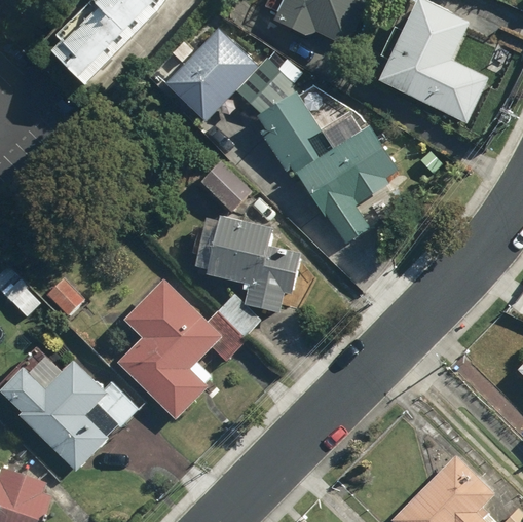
[(100,0),(49,53),(87,88),(171,0),(100,0)]
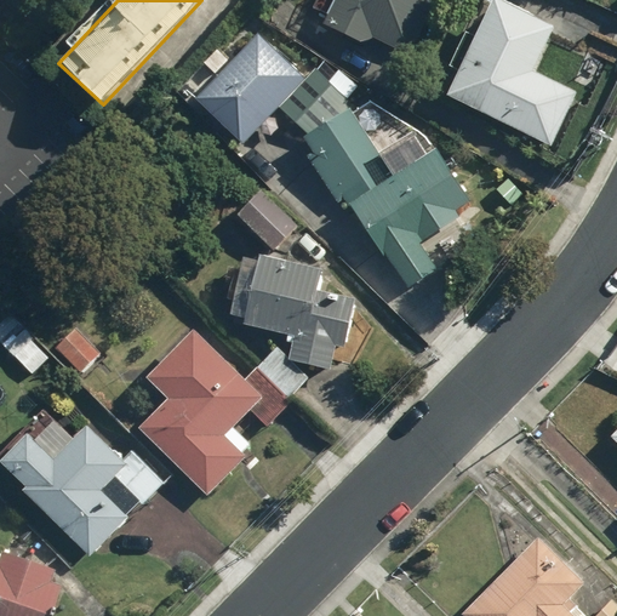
[(409,52),(432,0),(313,0),(312,3),(327,10),(323,21),(367,41),(371,35),(409,52)]
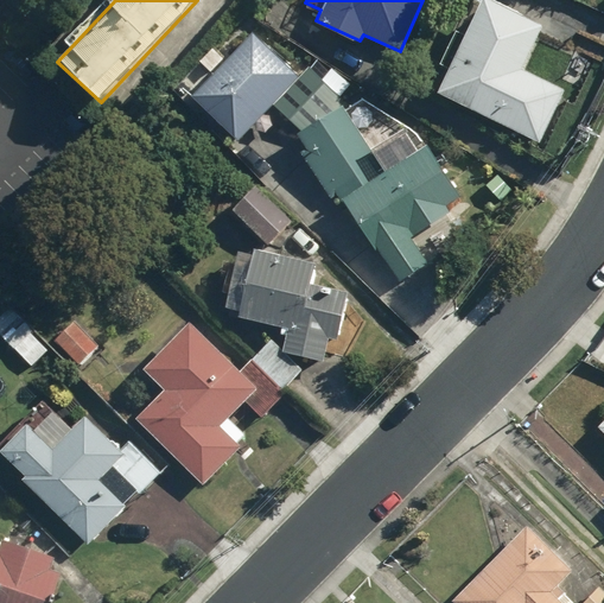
[(545,24),(490,0),(483,0),(443,93),(540,134),(561,87),(525,70),(545,24)]
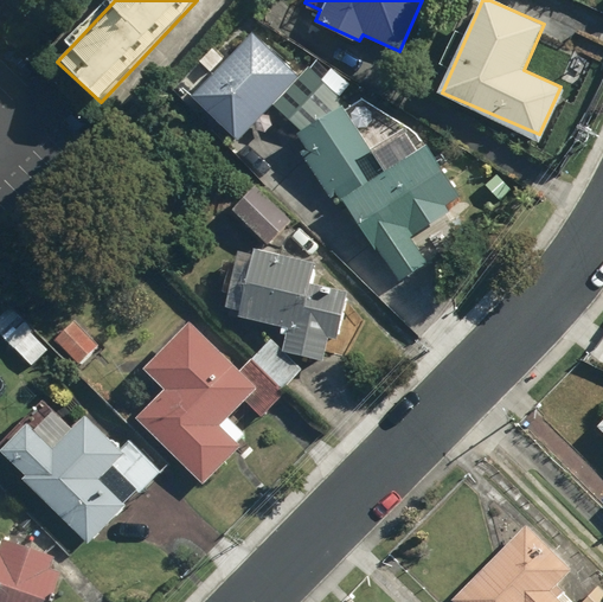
[(198,59),(211,72),(188,94),(237,142),(300,79),(251,32),(225,58),(212,45),(198,59)]
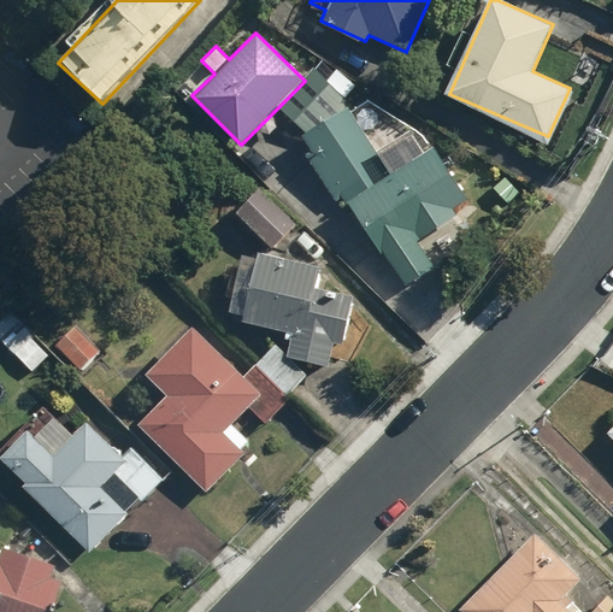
[(384,162),(345,106),(300,139),(404,283),(432,263),(416,239),(470,200),(422,134),(384,162)]
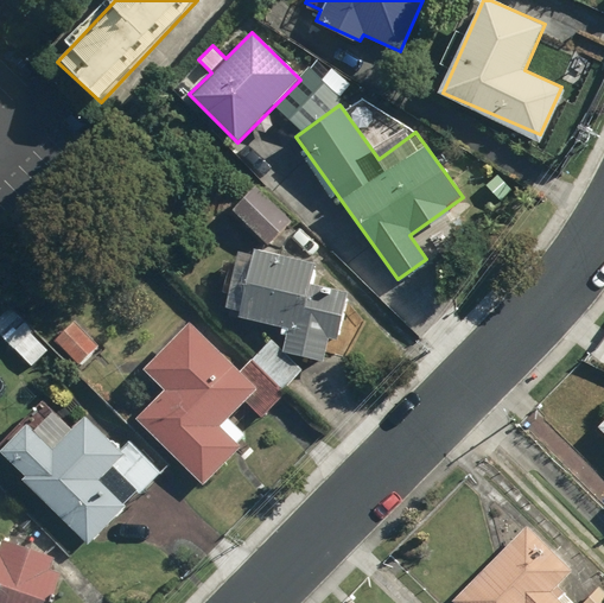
[(258,181),(226,208),(262,249),(293,222),(258,181)]
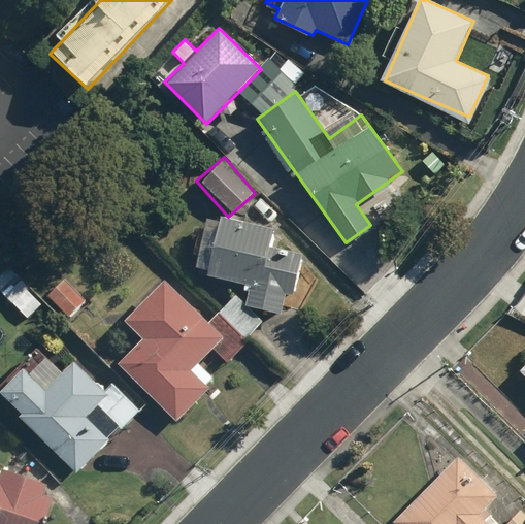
[(273,228),(220,218),(208,275),(248,284),(245,298),(253,309),(280,313),(283,293),(292,294),(297,252),(269,249),(273,228)]
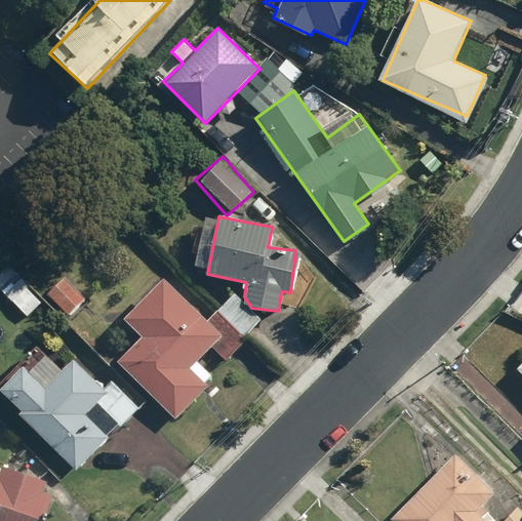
[(0,288),(25,315),(39,302),(26,287),(29,284),(8,263),(0,270),(0,288)]
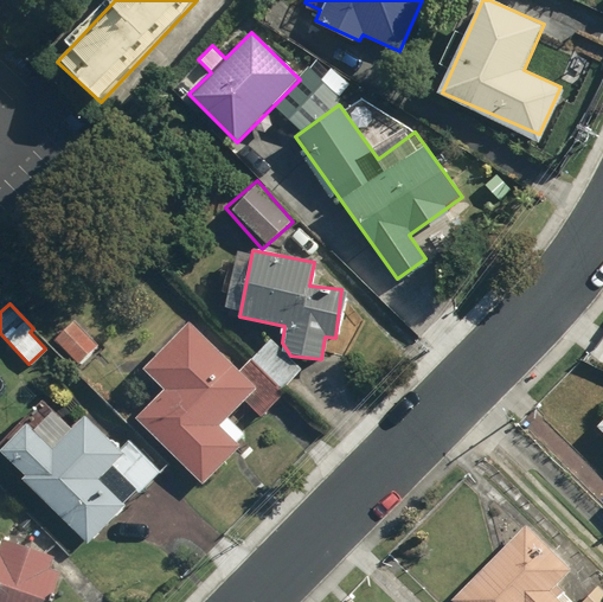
[(97,343),(72,318),(51,339),(77,364),(97,343)]
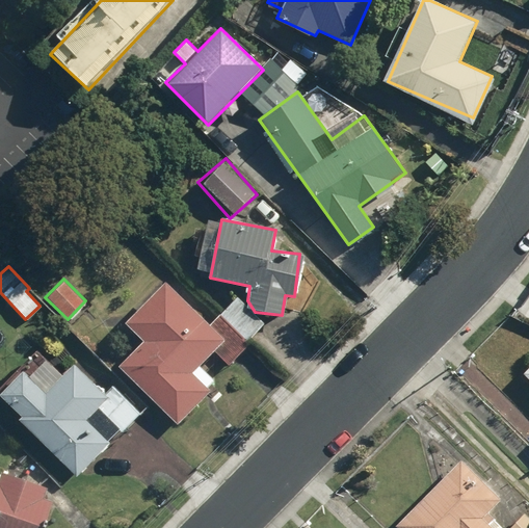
[(142,341),(118,365),(175,424),(210,389),(208,387),(214,380),(197,365),(213,349),(227,363),(246,343),(245,342),(263,324),(237,297),(208,325),(165,284),(126,325),(142,341)]
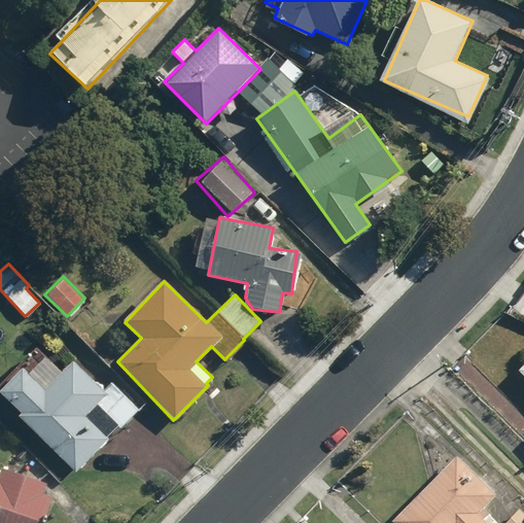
[(75,360),(54,382),(46,389),(24,367),(0,390),(0,394),(76,472),(109,439),(108,438),(138,410),(109,380),(101,387),(75,360)]
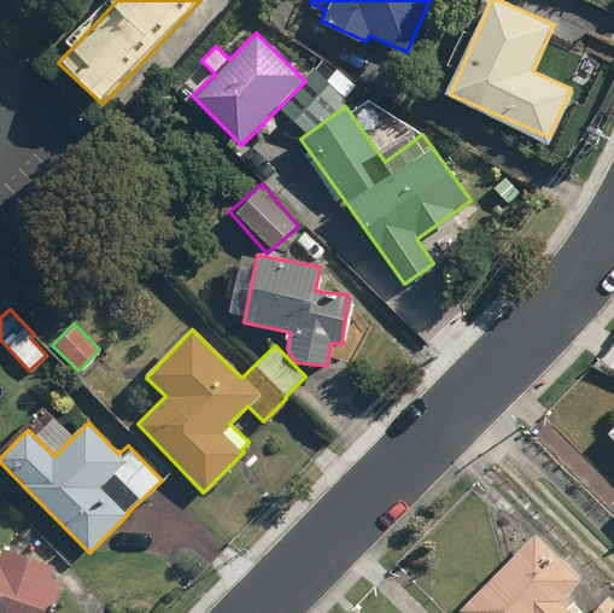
[(574,612),(567,606),(573,600),(566,593),(582,577),(534,530),(457,607),(462,612),(574,612)]
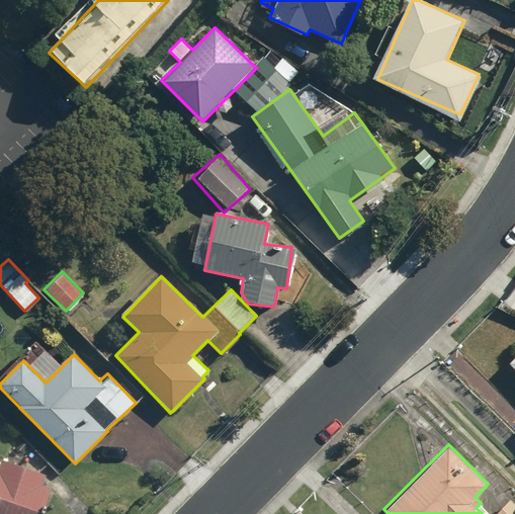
[(39,475),(0,460),(0,513),(35,513),(46,488),(35,485),(39,475)]
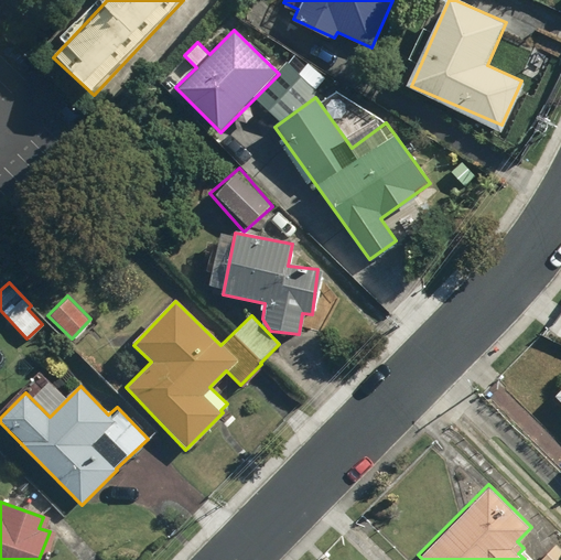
[(560,559),(560,549),(553,541),(535,559),(560,559)]
